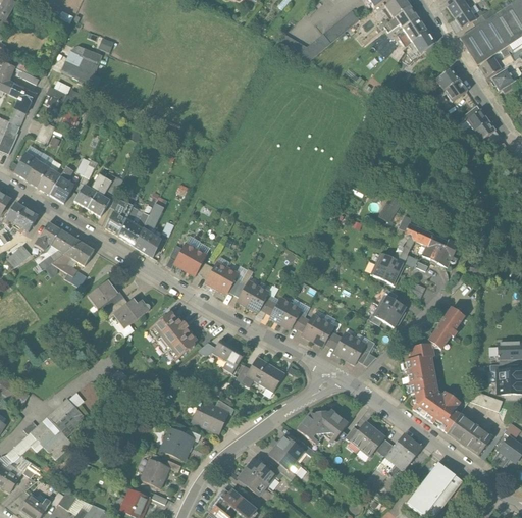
[(4,0),(0,6),(0,28),(14,4),(7,0),(4,0)]
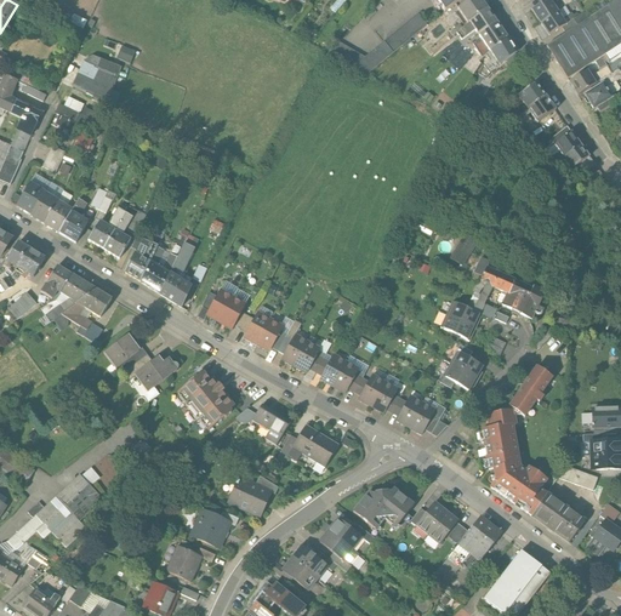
[(476,13),(488,6),(484,0),(463,0),(457,5),(467,20),(469,18),(476,13)]
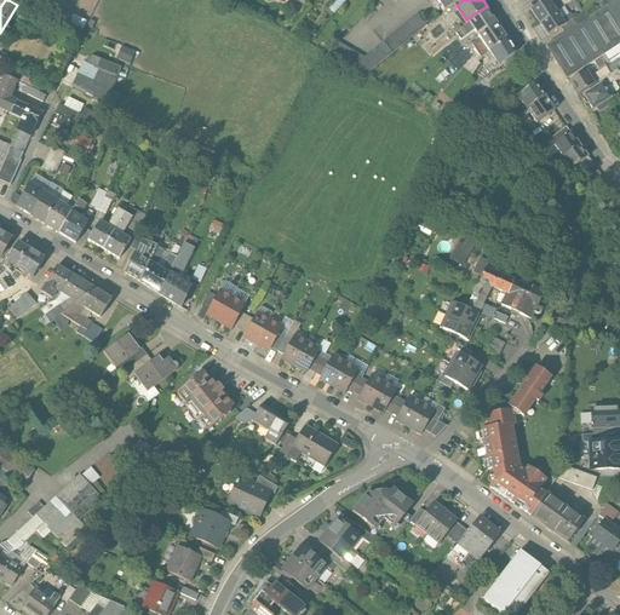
[(530,6),(540,19),(557,7),(552,0),(540,0),(530,6)]
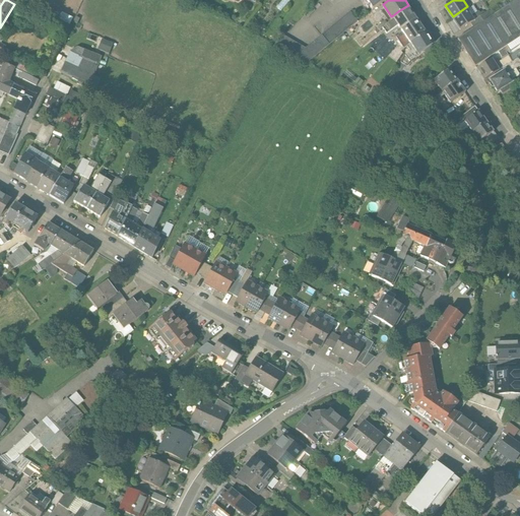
[(499,48),(507,43),(519,33),(519,0),(510,0),(493,12),(485,16),(474,24),(466,30),(457,36),(475,63),(483,58),(499,48)]
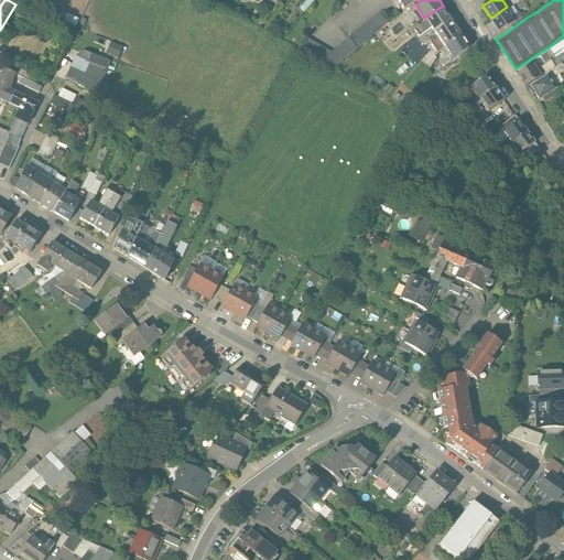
[(426,17),(436,32),(437,31),(435,28),(451,17),(443,6),(432,12),(426,17)]
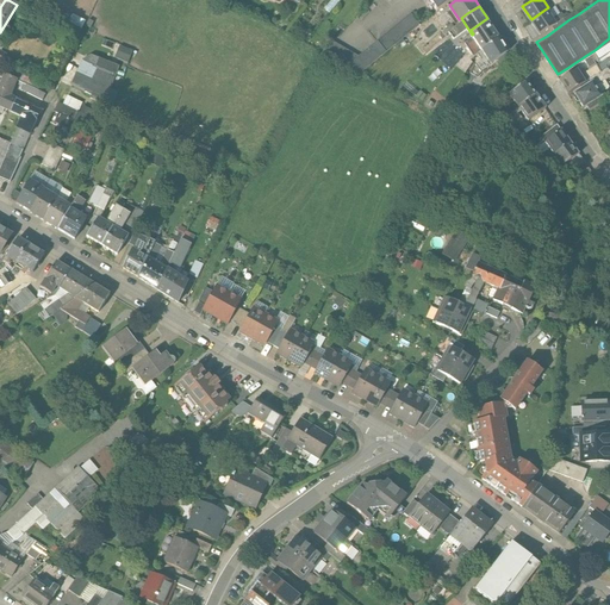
[(548,7),(531,19),(540,31),(553,23),(556,29),(570,19),(578,14),(573,7),(570,10),(566,10),(564,11),(561,8),(553,13),(548,7)]
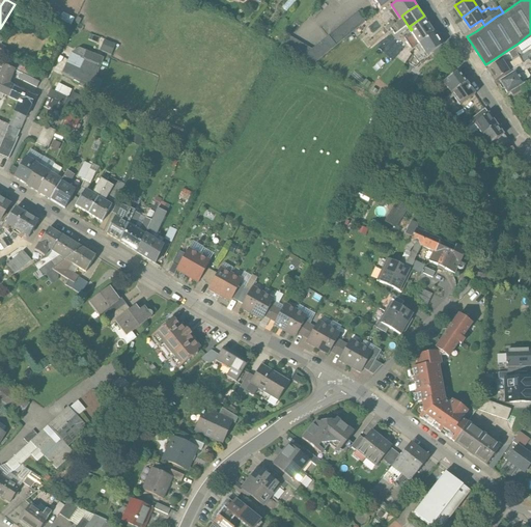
[(353,12),(360,23),(365,19),(358,8),(353,12)]
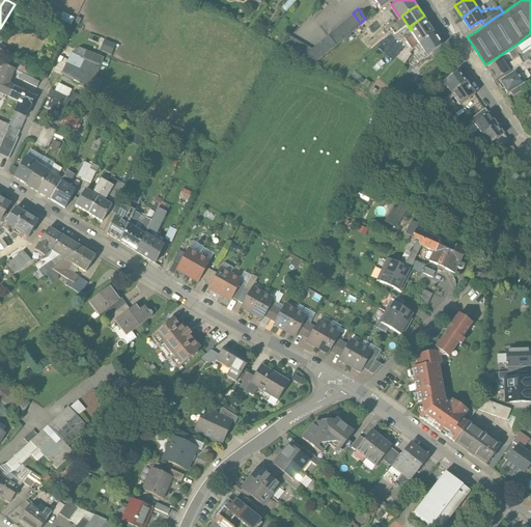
[(355,26),(360,23),(353,12),(347,17),(355,26)]
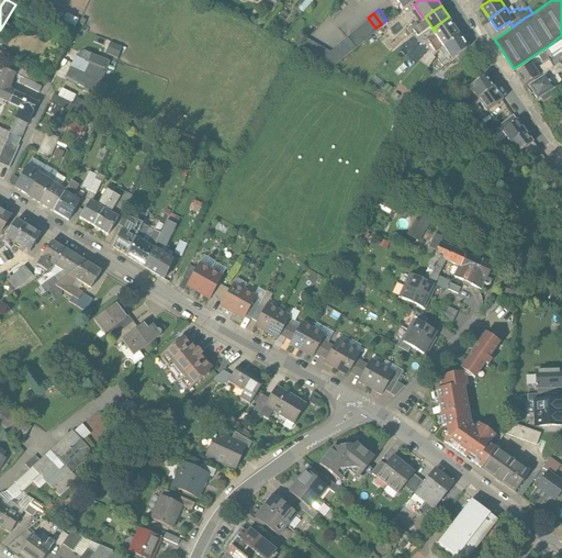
[(428,36),(437,49),(438,47),(440,47),(444,44),(460,32),(449,17),(434,28),(436,31),(435,32),(431,34),(428,36)]
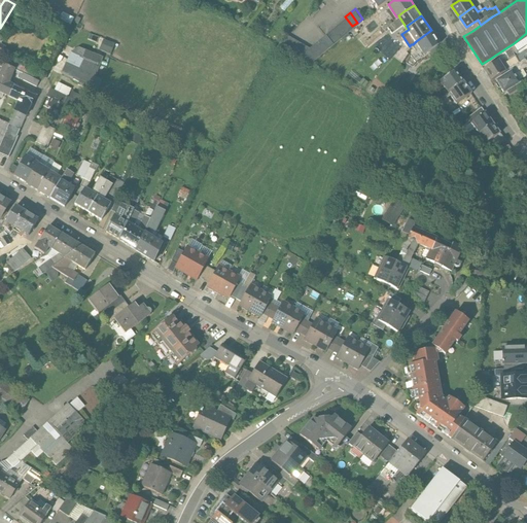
[(350,28),(352,26),(345,16),(340,21),(347,30),(348,30),(350,28)]
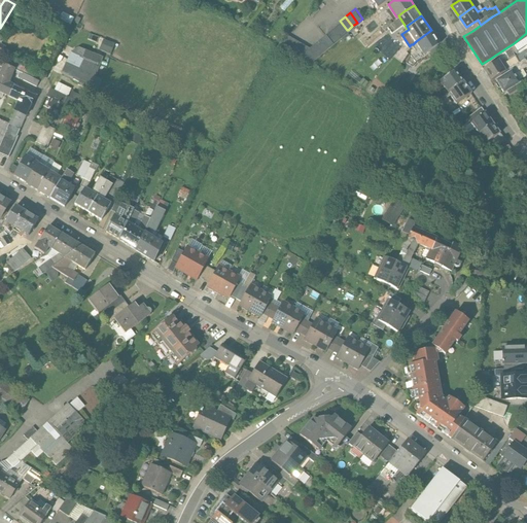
[(342,34),(347,30),(340,21),(335,25),(342,34)]
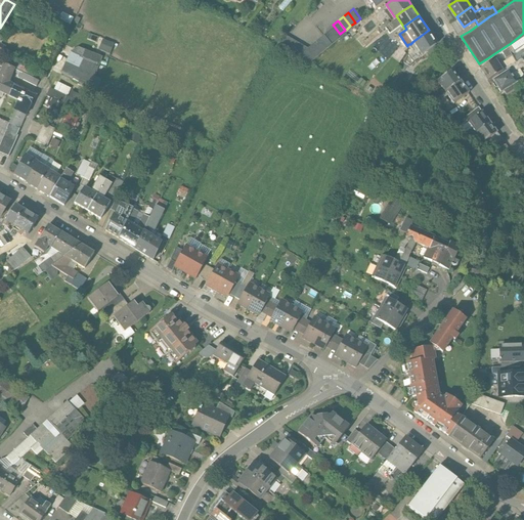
[(351,26),(350,26),(348,28),(352,33),(355,30),(354,29),(355,29),(356,27),(359,24),(358,23),(355,25),(353,25),(352,27),(351,26)]
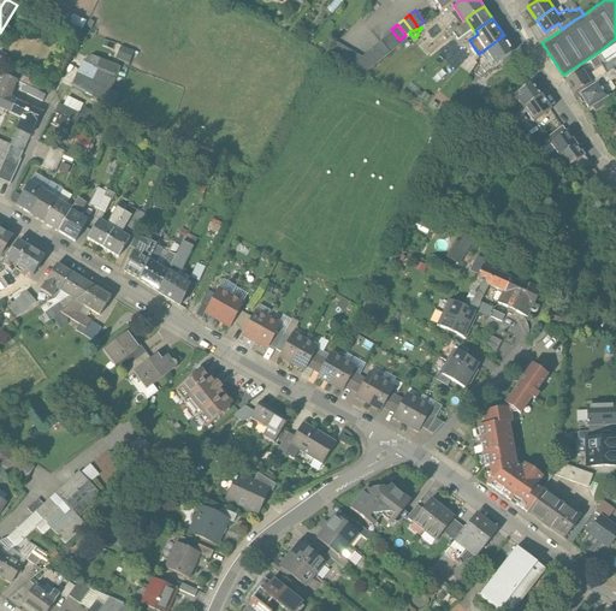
[(398,42),(400,40),(391,29),(385,34),(395,45),(398,42)]
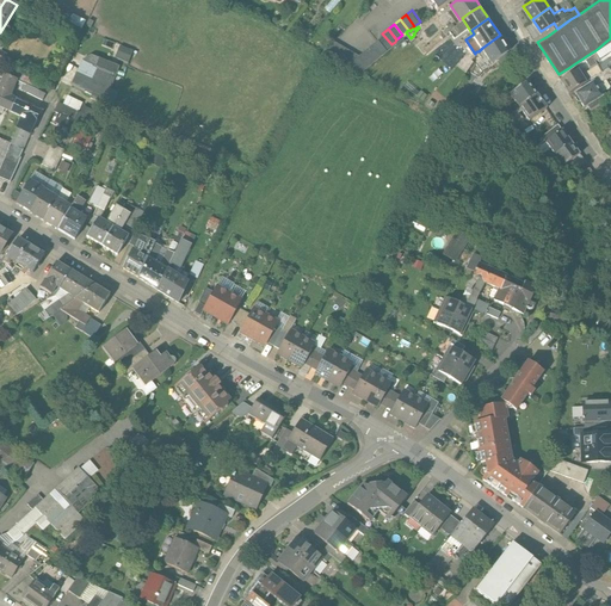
[(386,49),(392,44),(382,33),(376,38),(386,49)]
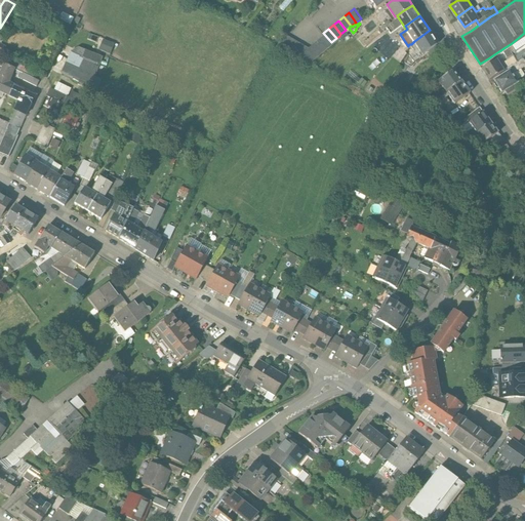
[(428,48),(437,42),(430,30),(414,41),(411,44),(414,48),(409,52),(405,59),(411,64),(413,59),(428,48)]
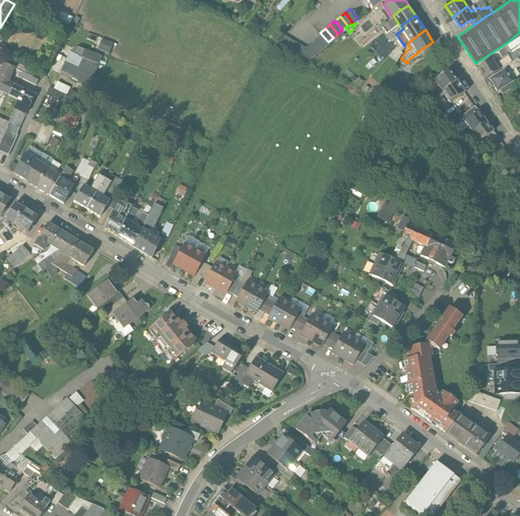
[(273,43),(282,47),(288,36),(283,33),(273,43)]
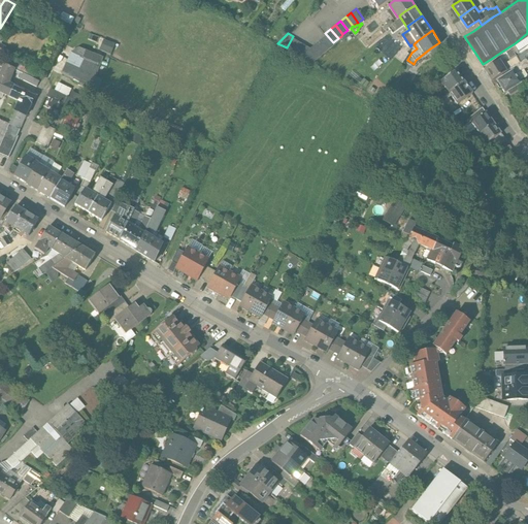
[(328,47),(333,42),(325,33),(320,37),(328,47)]
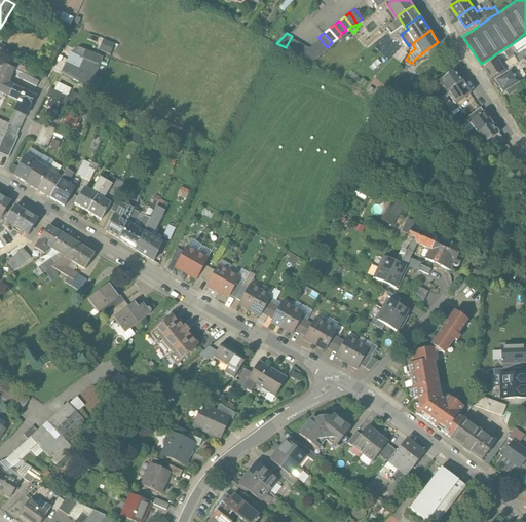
[(102,35),(98,45),(109,50),(113,39),(102,35)]
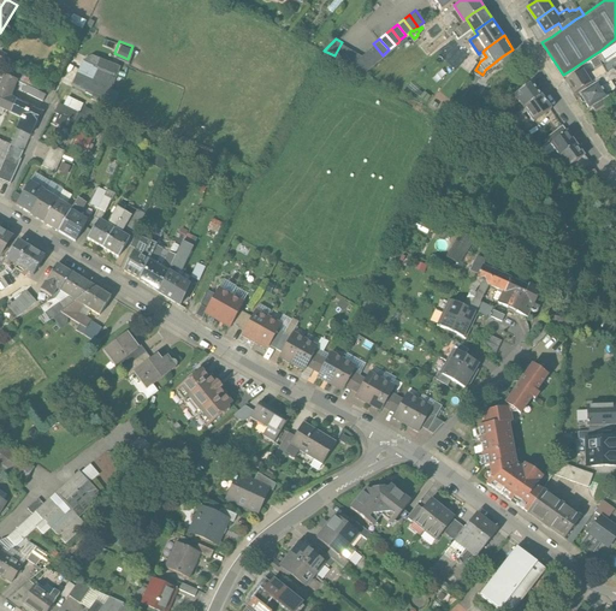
[(335,55),(341,59),(349,46),(342,42),(335,55)]
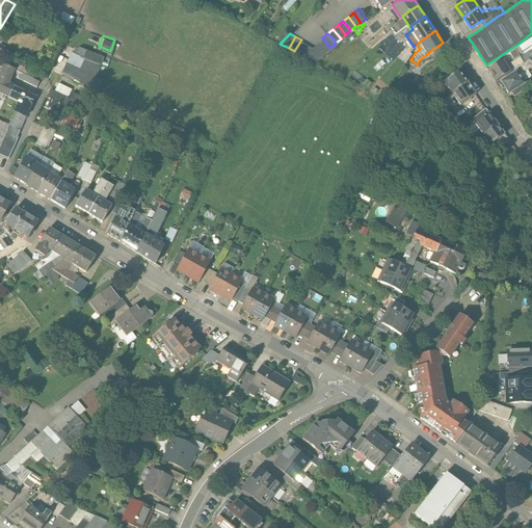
[(325,52),(330,48),(322,37),(317,42),(325,52)]
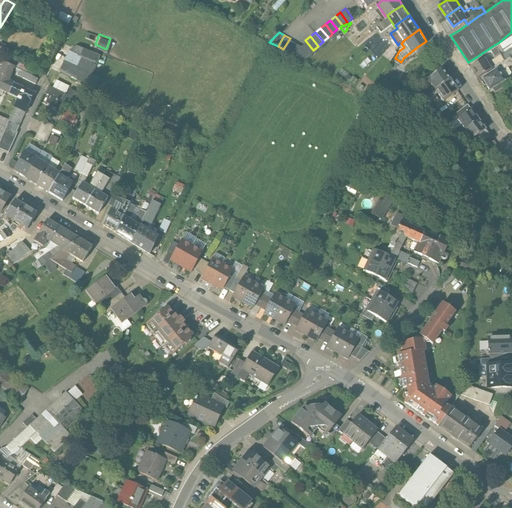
[(283,49),(289,52),(295,41),(290,38),(283,49)]
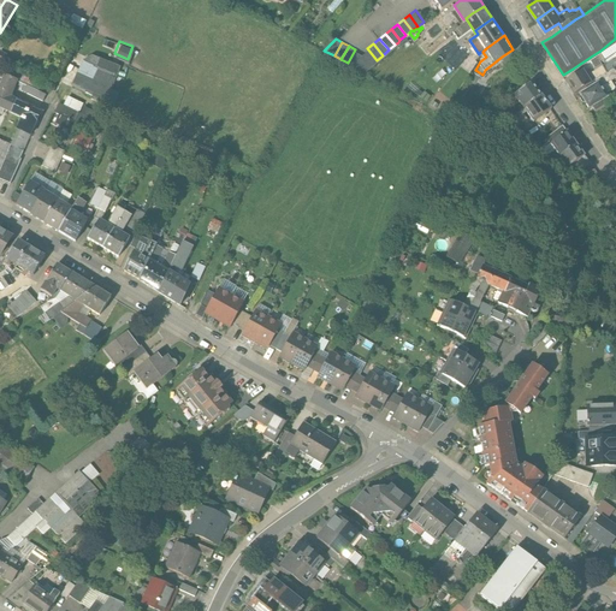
[(371,65),(377,60),(367,48),(362,53),(371,65)]
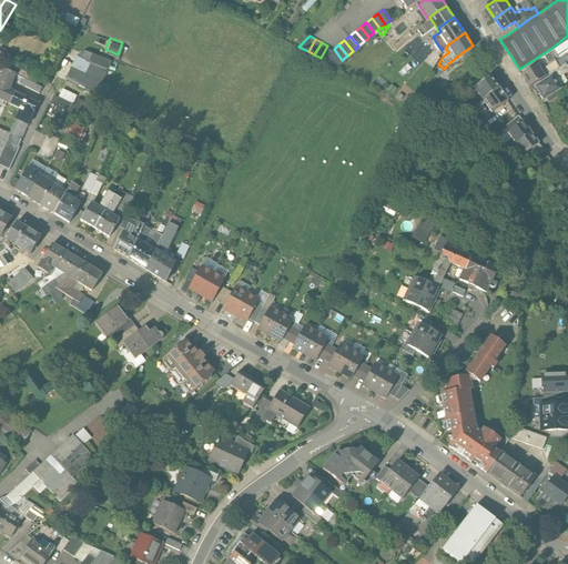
[(112,59),(83,46),(78,57),(91,63),(82,84),(108,96),(117,76),(107,72),(112,59)]
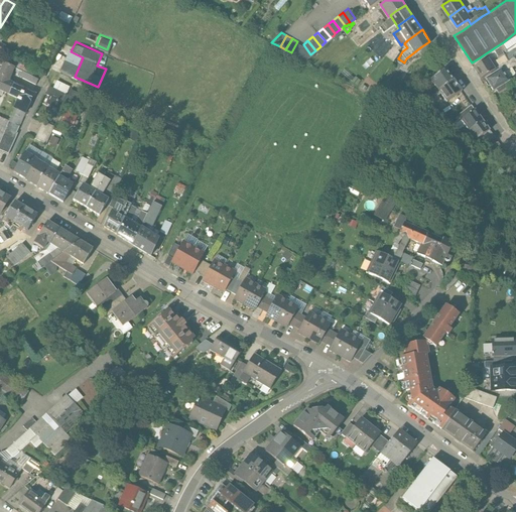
[(303,59),(310,54),(303,44),(297,41),(291,52),(303,59)]
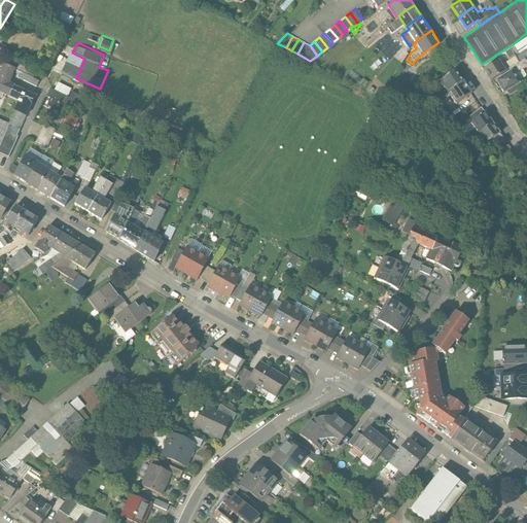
[(514,49),(517,48),(514,43),(505,48),(507,53),(508,54),(515,50),(514,49)]
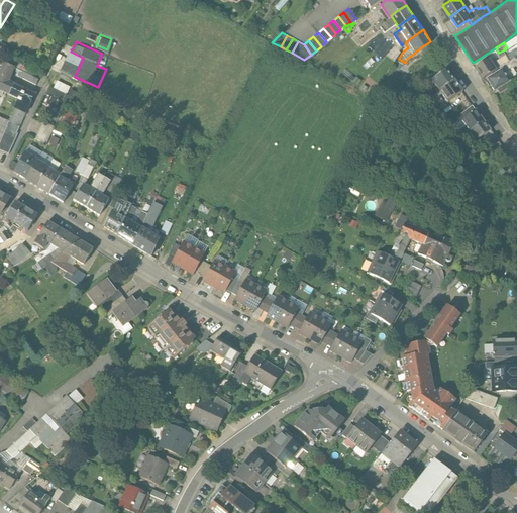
[(83,58),(71,52),(67,62),(66,61),(61,71),(75,77),(83,58)]
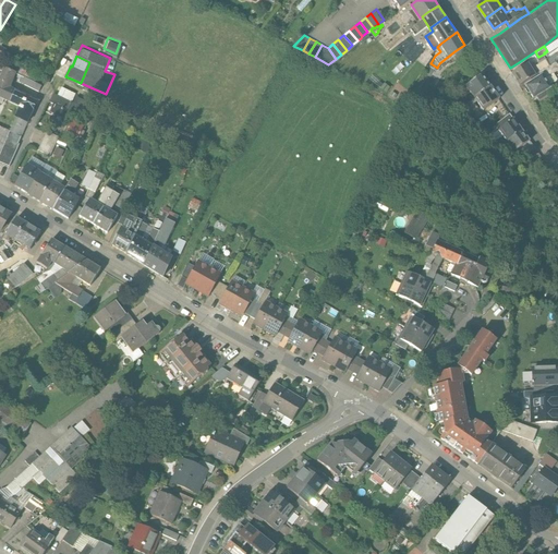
[(550,62),(546,56),(538,60),(533,63),(534,65),(533,67),(529,59),(511,70),(519,83),(538,70),(550,62)]
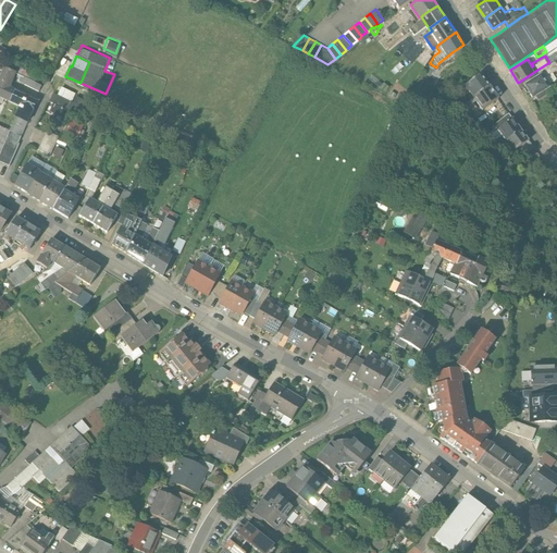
[(540,96),(547,90),(545,87),(551,84),(544,75),(556,66),(556,56),(549,62),(537,70),(540,72),(523,83),(532,96),(537,91),(540,96)]
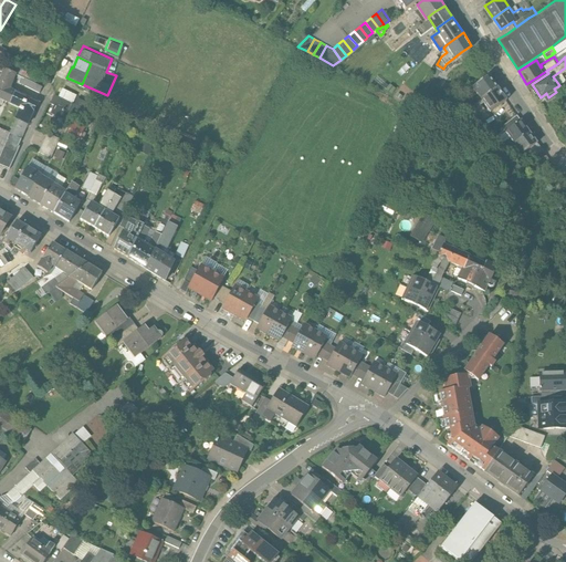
[(19,65),(16,72),(32,80),(35,74),(19,65)]
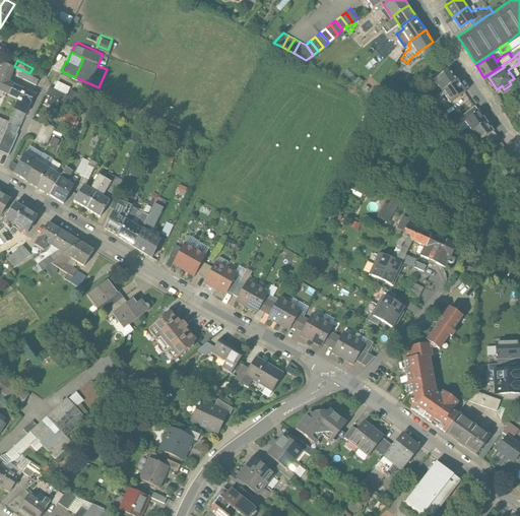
[(0,69),(0,73),(9,77),(12,71),(14,66),(3,61),(2,65),(0,69)]
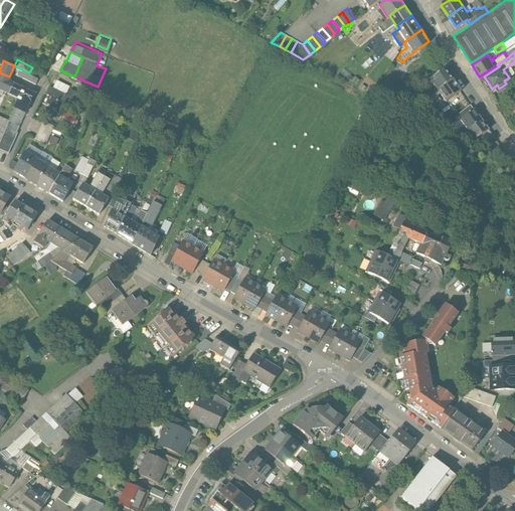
[(29,72),(14,65),(12,70),(27,77),(29,72)]
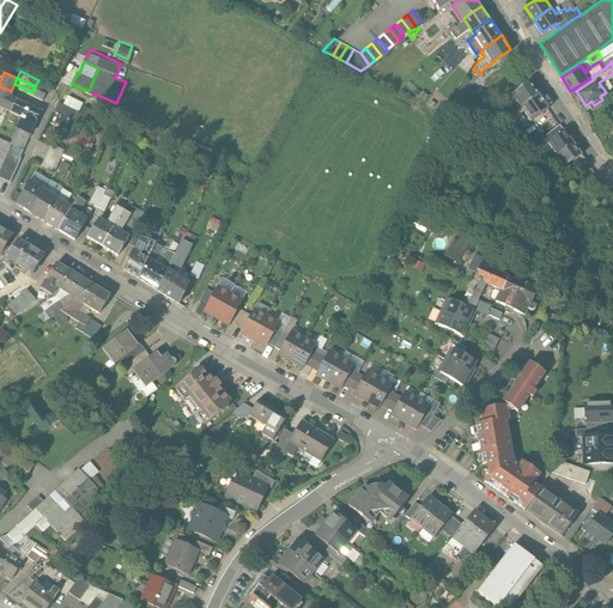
[(511,91),(515,97),(521,105),(539,92),(529,79),(511,91)]
